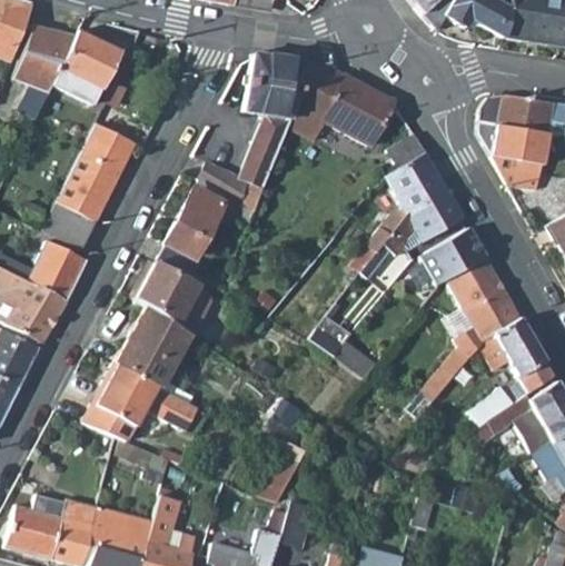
[(29,2),(20,0),(0,0),(0,57),(9,62),(29,2)]
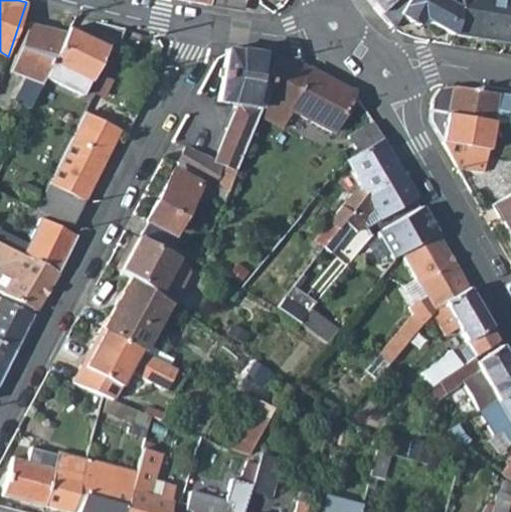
[(209,0),(209,3),(218,4),(244,9),(245,0),(209,0)]
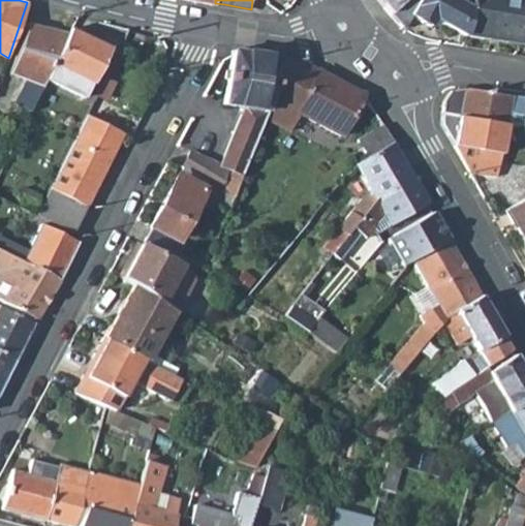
[(383,0),(406,27),(407,27),(414,13),(413,12),(420,0),(383,0)]
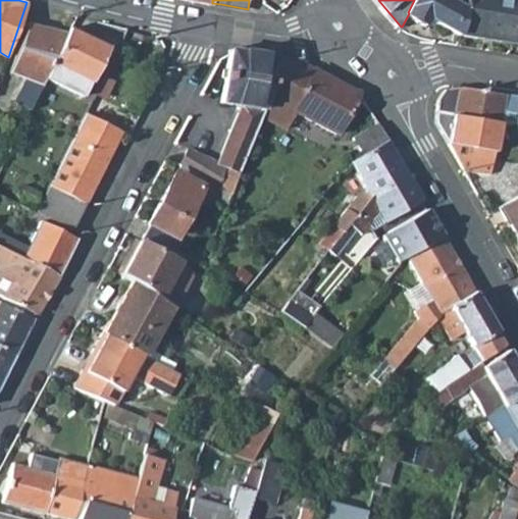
[(414,0),(408,12),(409,13),(427,23),(432,16),(462,33),(462,32),(466,6),(456,0),(414,0)]
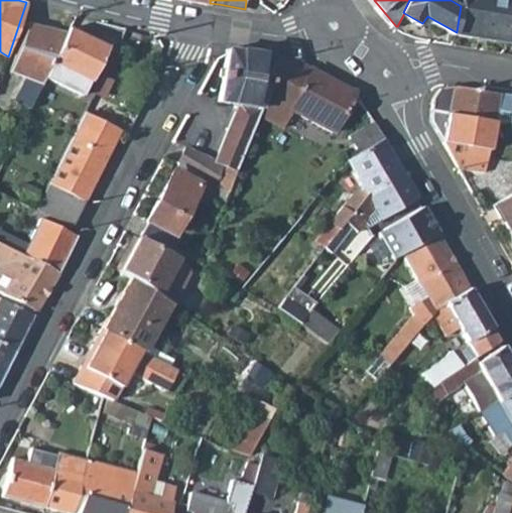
[(462,0),(461,6),(457,31),(511,40),(511,0),(462,0)]
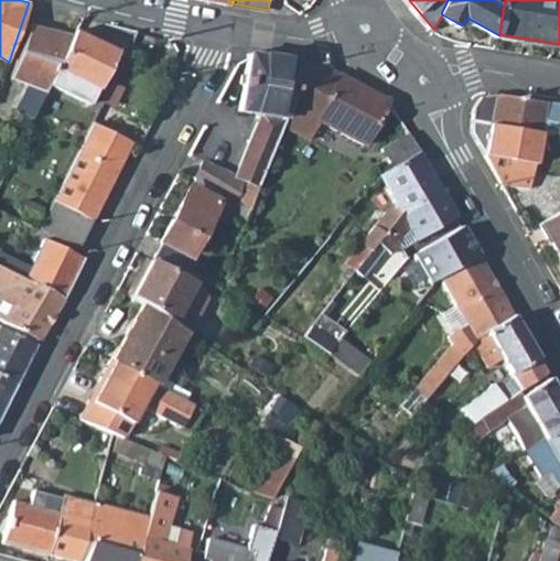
[(35,115),(51,84),(75,36),(34,24),(14,76),(32,83),(20,108),(35,115)]
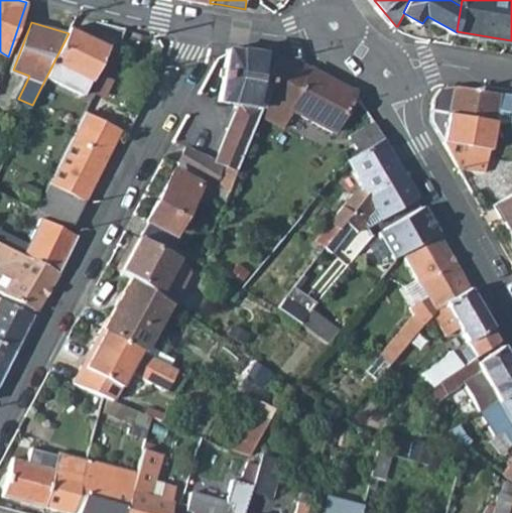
[(83,95),(106,47),(71,29),(69,33),(46,77),(83,95)]
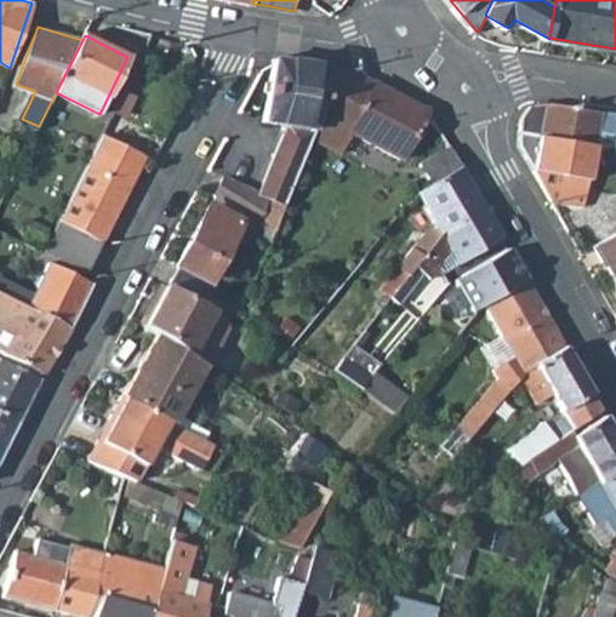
[(220,195),(239,206),(279,230),(312,146),(317,135),(325,113),(330,67),(277,58),(275,63),(266,121),(287,125),(263,193),(229,177),(220,195)]
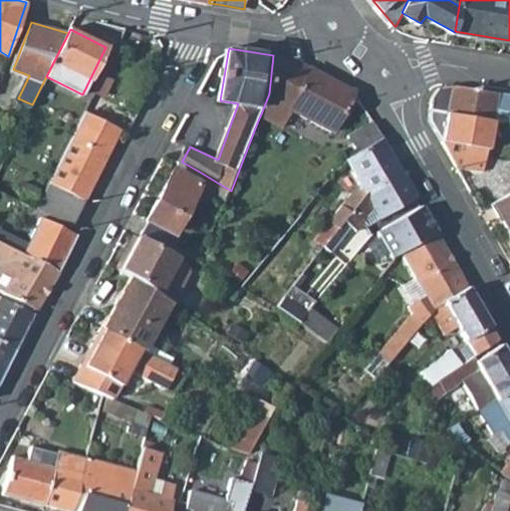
[(355,90),(296,59),(295,59),(273,55),(269,93),(262,111),(258,120),(272,128),(284,105),(334,132),(355,90)]
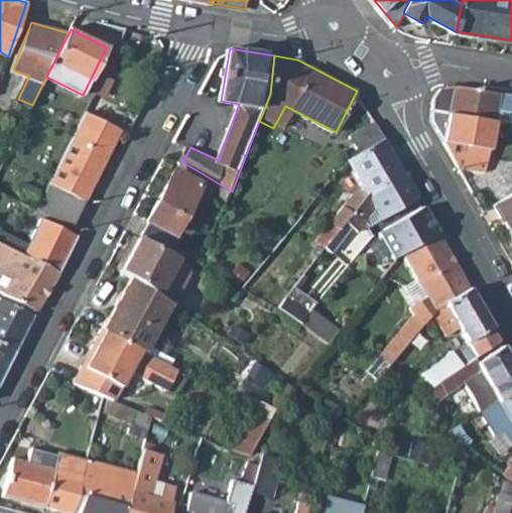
[(511,92),(460,85),(450,85),(441,85),(439,89),(437,92),(435,97),(433,105),(433,108),(449,111),(495,119),(498,103),(508,105),(511,105),(511,92)]
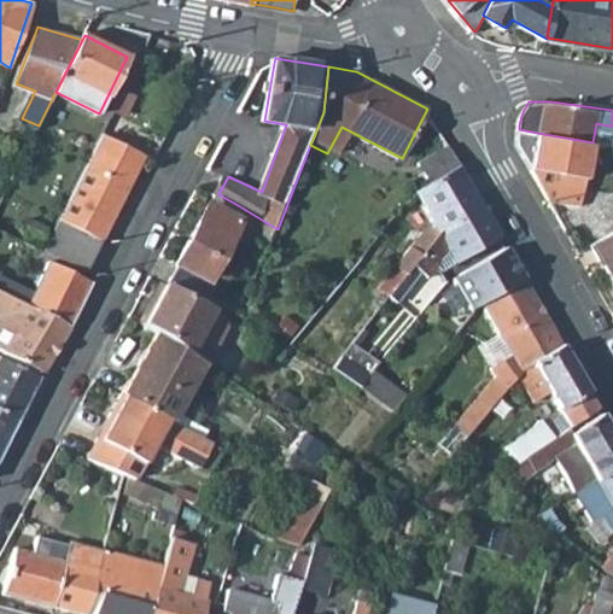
[(608,126),(596,123),(593,142),(605,145),(608,126)]
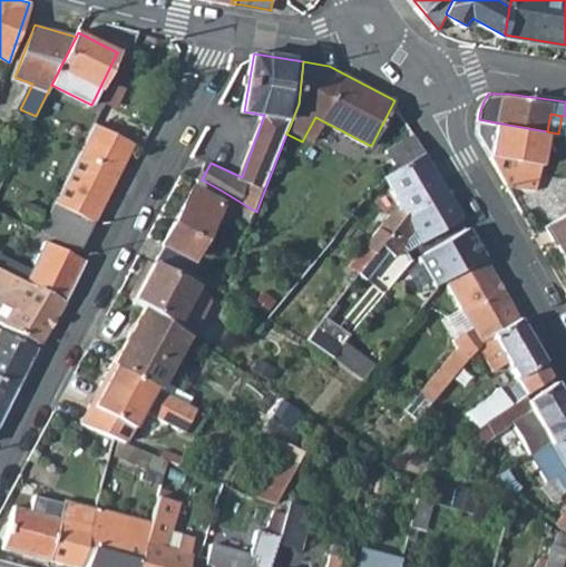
[(547,132),(496,123),(491,154),(509,184),(537,188),(547,132)]
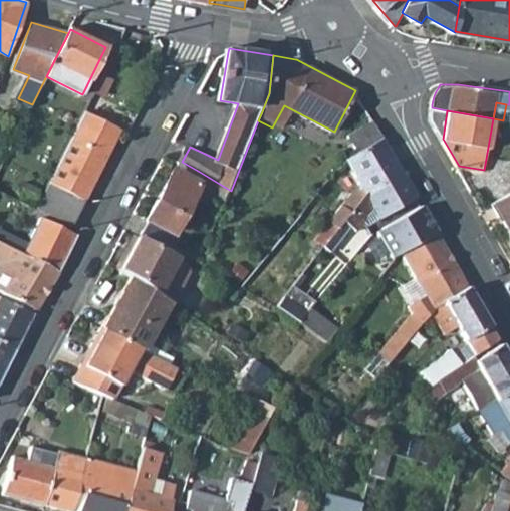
[(86,111),(50,183),(38,208),(73,225),(86,201),(122,130),(86,111)]
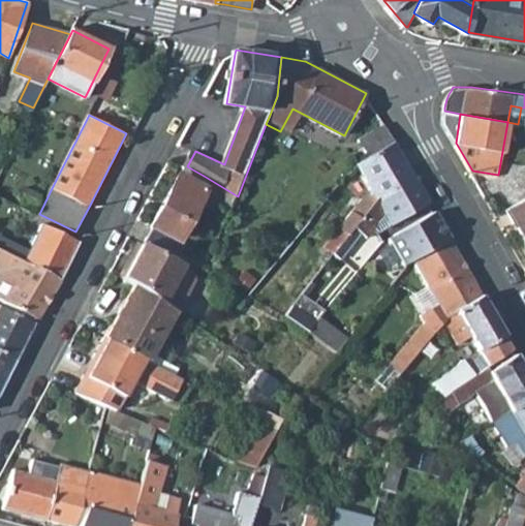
[(385,124),(361,138),(370,157),(396,143),(385,124)]
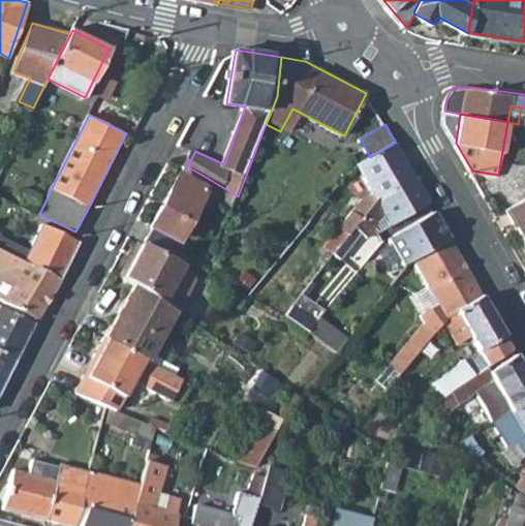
[(396,143),(370,157),(360,163),(368,179),(375,192),(369,200),(366,200),(342,229),(352,238),(381,202),(417,178),(396,143)]
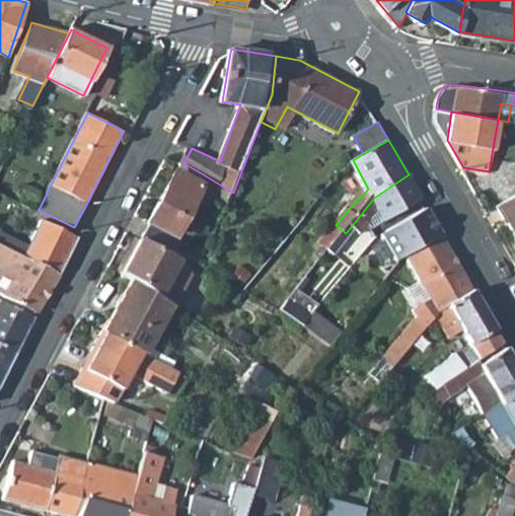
[(353,160),(339,176),(344,180),(349,175),(352,180),(361,175),(353,160)]
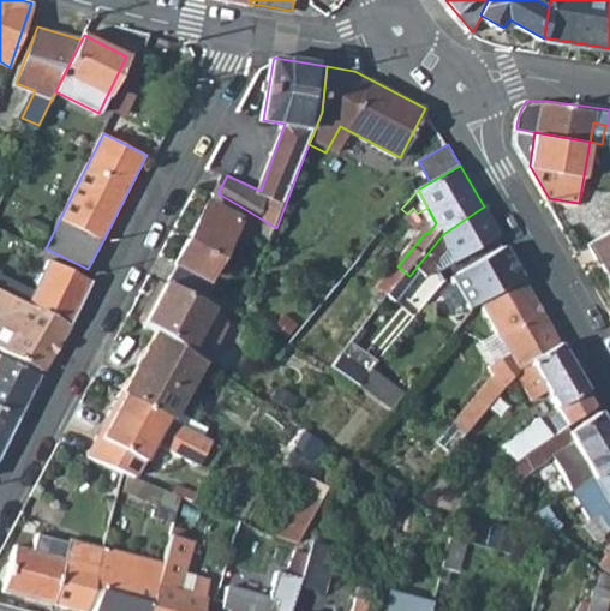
[(237,204),(217,193),(211,204),(229,215),(237,204)]
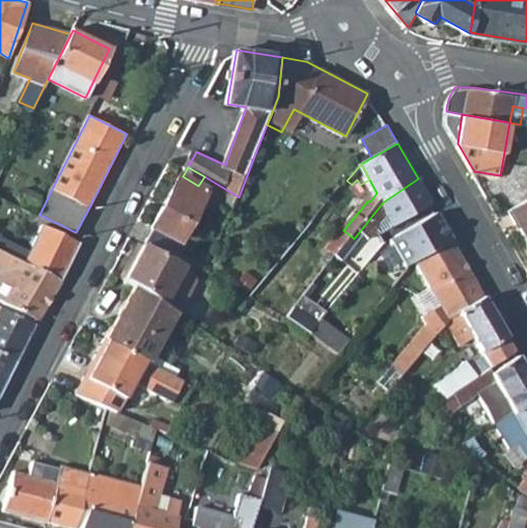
[(187,245),(181,241),(203,197),(232,213),(239,197),(204,176),(198,186),(183,176),(182,176),(155,226),(157,227),(150,239),(181,255),(187,245)]
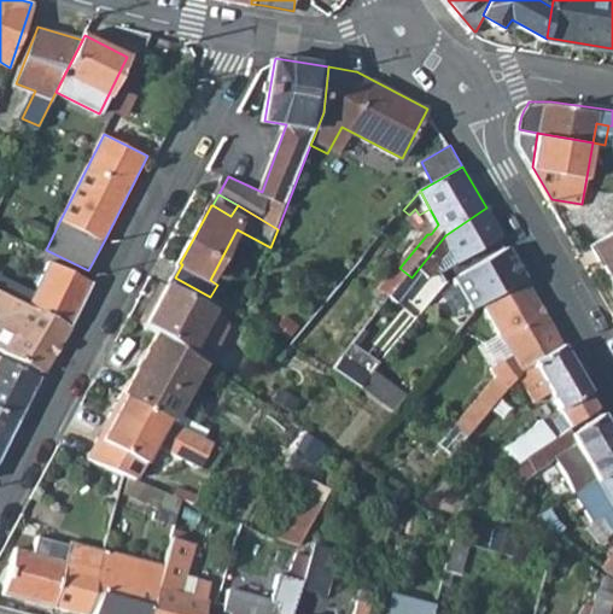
[(503,235),(486,208),(445,235),(412,278),(404,286),(396,297),(403,304),(430,273),(433,276),(442,267),(453,251),(460,263),(503,235)]
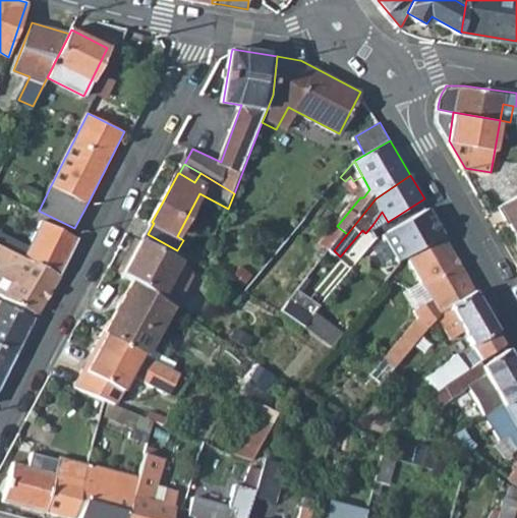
[(516,194),(498,206),(516,238),(516,194)]
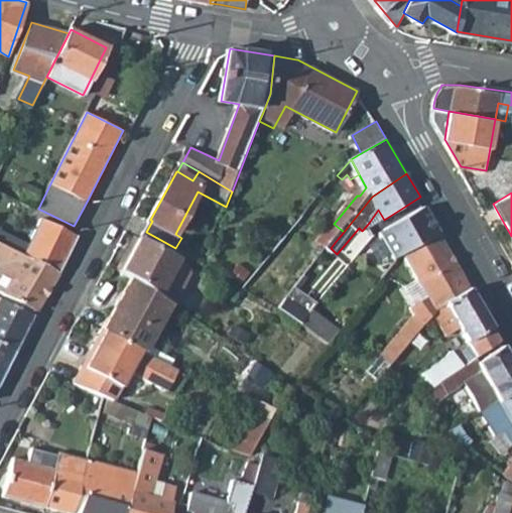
[(440,233),(424,206),(380,233),(398,264),(403,257),(406,255),(440,233)]
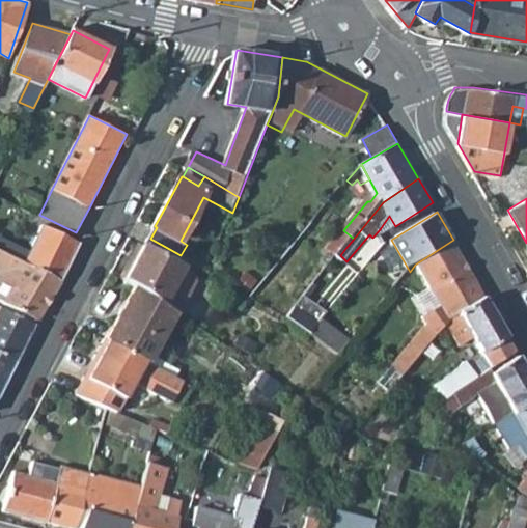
[(380,229),(382,234),(395,226),(389,216),(380,229)]
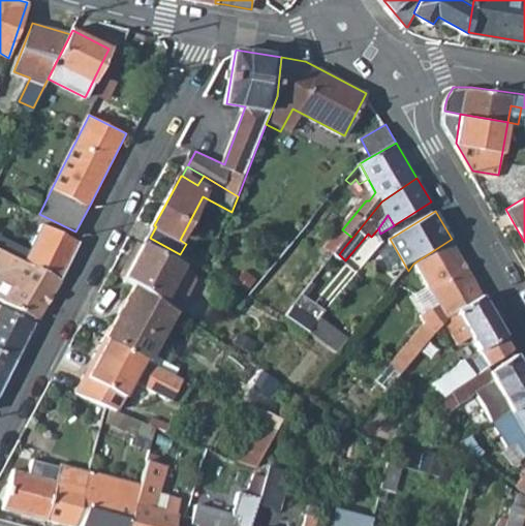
[(43,223),(30,248),(11,240),(9,244),(5,243),(2,248),(60,278),(80,241),(43,223)]
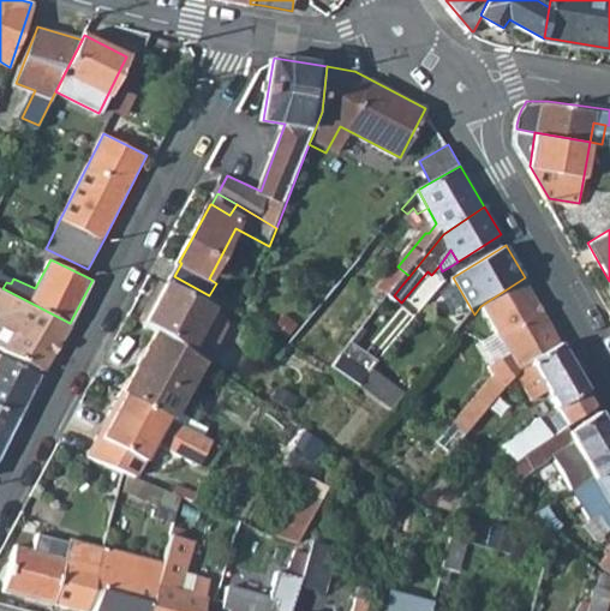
[(402,285),(410,276),(398,267),(392,275),(402,285)]
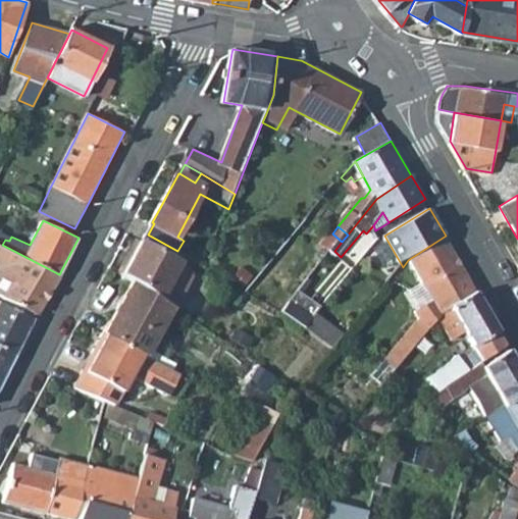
[(177,251),(148,235),(144,242),(142,241),(124,274),(133,279),(160,298),(180,262),(173,258),(177,251)]
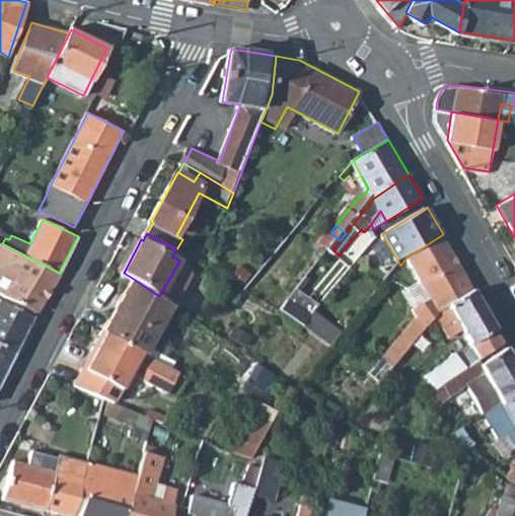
[(451,305),(474,290),(443,234),(409,256),(426,285),(435,300),(419,310),(423,316),(373,374),(382,382),(439,315),(441,311),(451,305)]
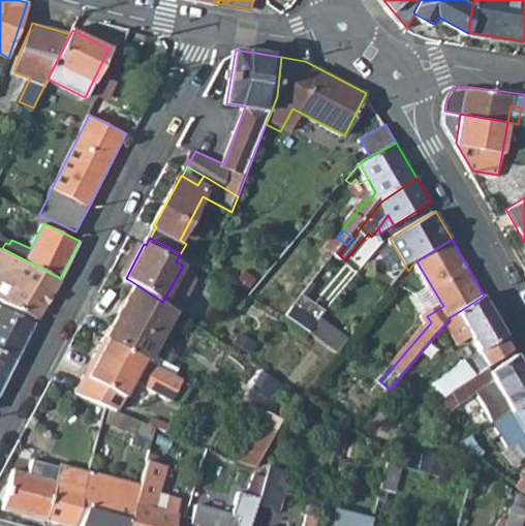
[(0,298),(39,317),(60,278),(2,248),(0,247),(0,298)]
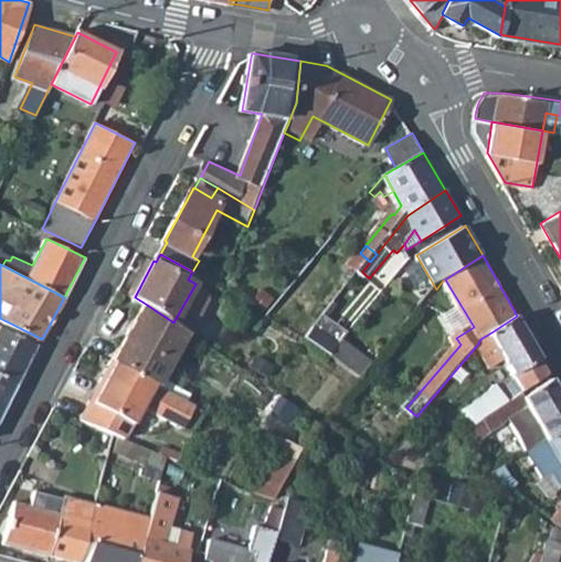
[(173,322),(184,329),(203,295),(201,289),(196,284),(173,322)]
